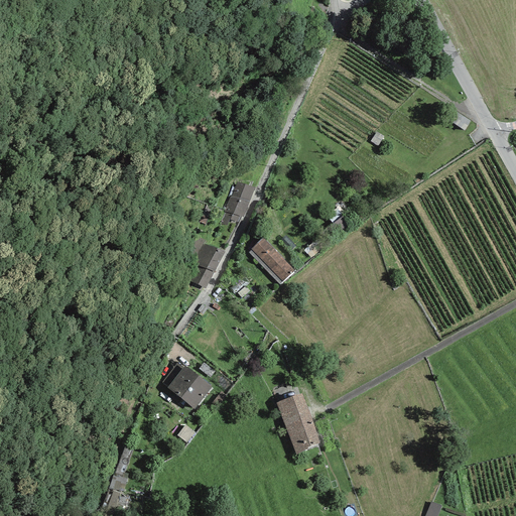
[(254,187),(237,181),(231,197),(230,197),(225,211),(226,211),(239,216),(243,218),(254,187)]
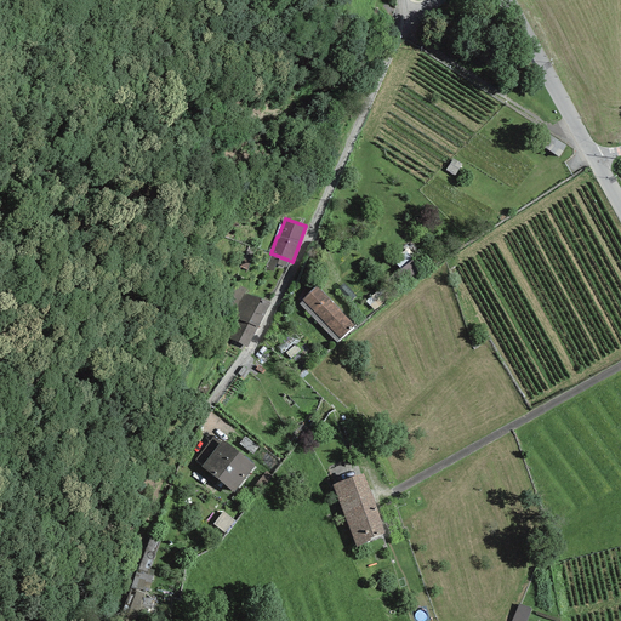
[(285,267),(288,260),(272,254),(265,269),(272,272),(275,265),(285,267)]
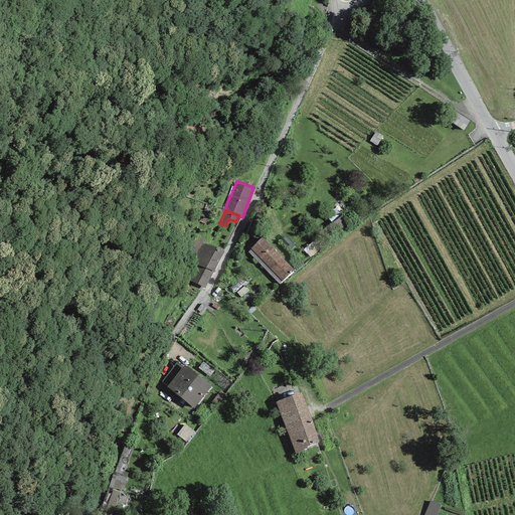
[(350,225),(342,215),(321,232),(329,242),(350,225)]
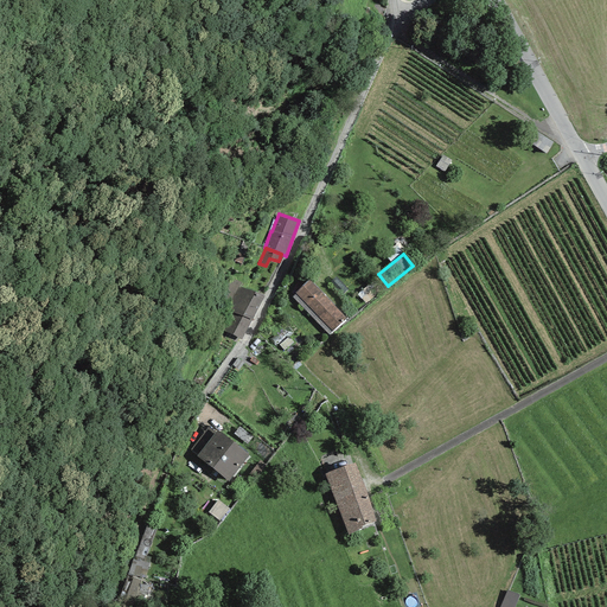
[(349,289),(336,276),(330,282),(343,295),(349,289)]
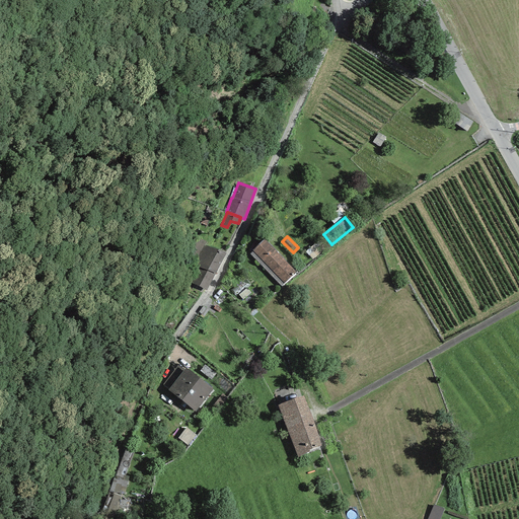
[(296,273),(264,239),(251,250),(253,251),(250,253),(282,287),(296,273)]
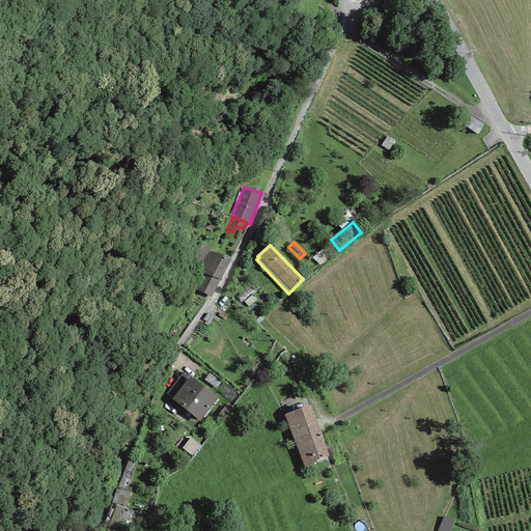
[(334,254),(328,245),(312,257),(319,267),(334,254)]
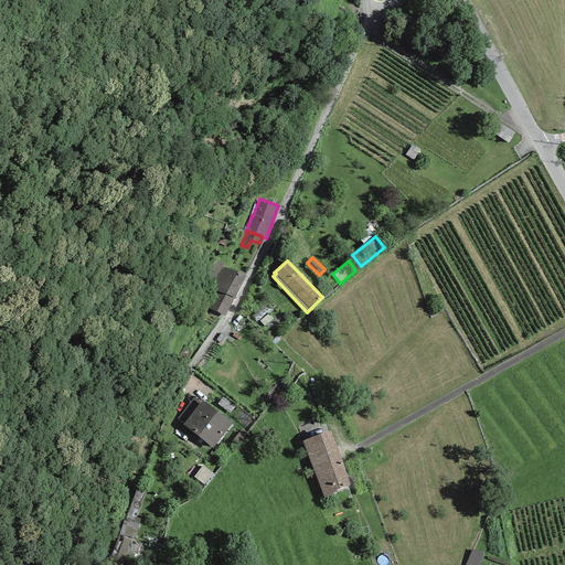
[(246,276),(222,267),(204,306),(225,316),(246,276)]
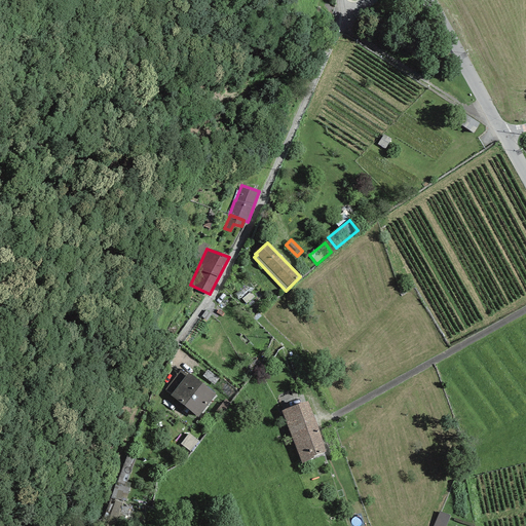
[(171,395),(187,375),(181,370),(164,389),(171,395)]
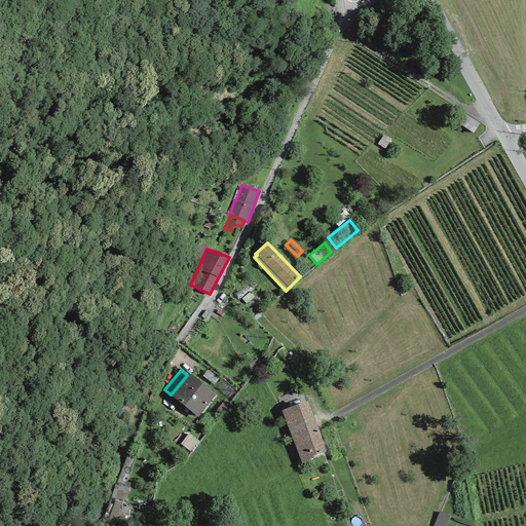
[(215,395),(188,373),(187,375),(171,395),(171,396),(197,417),(215,395)]
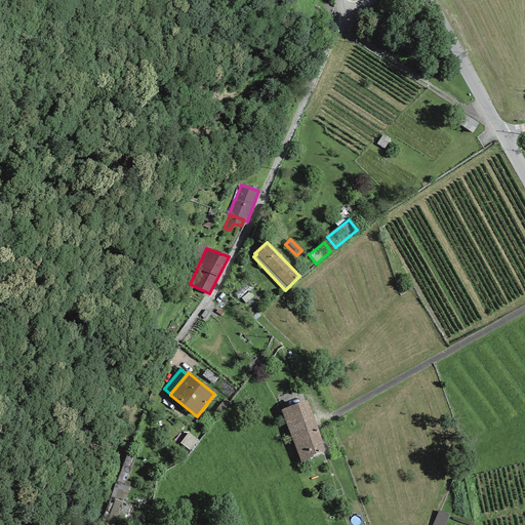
[(308,400),(281,410),(300,462),(313,457),(312,455),(325,450),(308,400)]
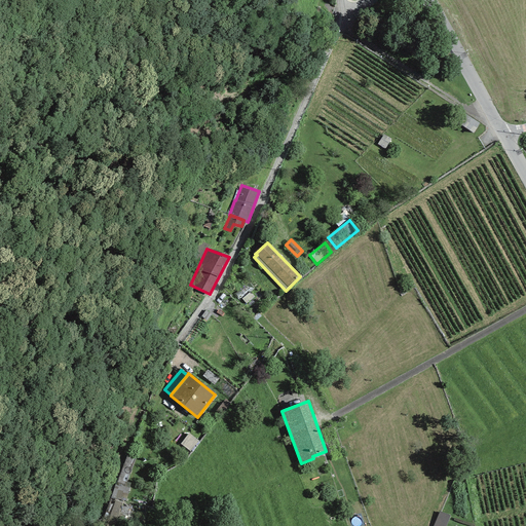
[(199,441),(189,433),(180,444),(190,452),(199,441)]
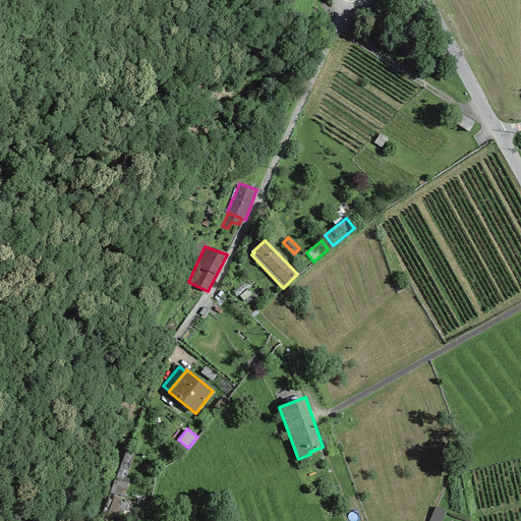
[(112,495),(127,498),(130,486),(115,482),(112,495)]
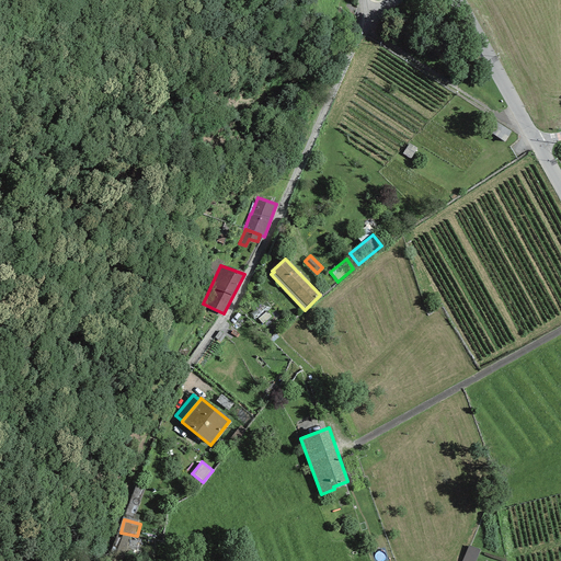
[(124,560),(125,558),(136,560),(142,539),(119,533),(111,560),(124,560)]
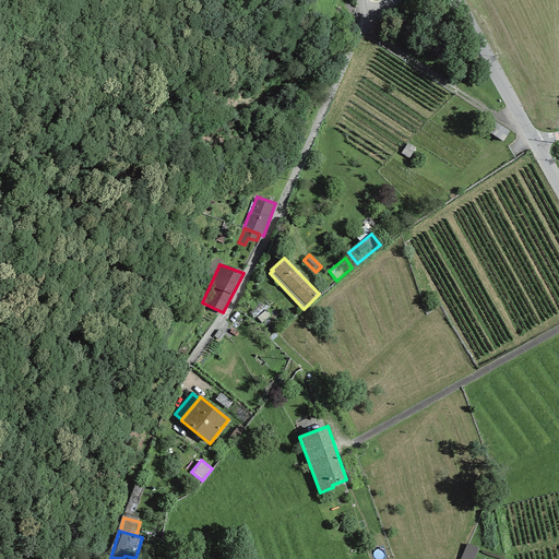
[(474,558),(479,548),(467,544),(461,558),(474,558)]
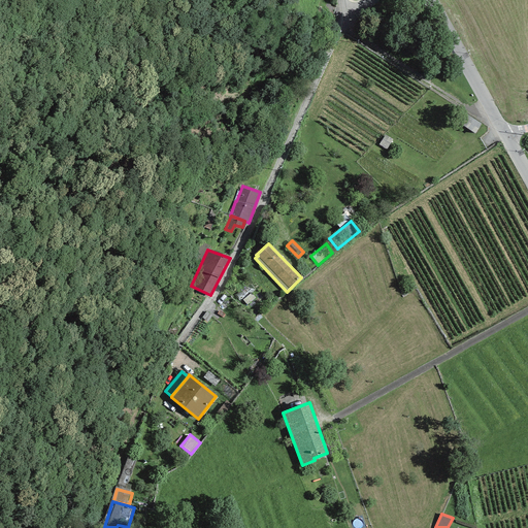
All buildings are outlined.
